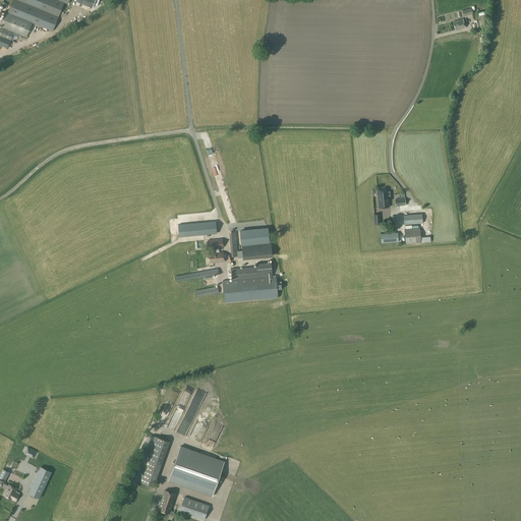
[(12,0),(8,12),(32,22),(52,31),(64,2),(68,3),(68,0),(12,0)]
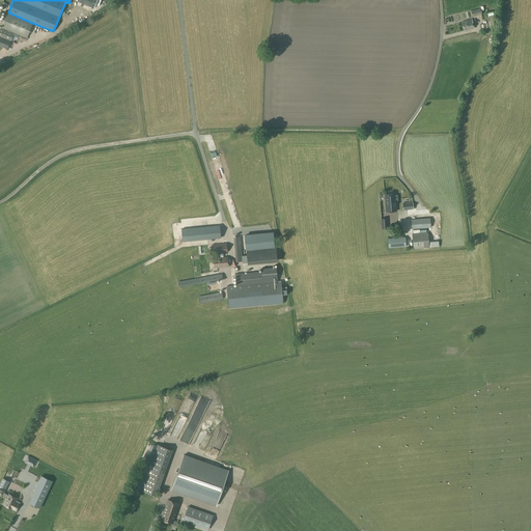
[(471,10),(472,17),(482,15),(480,8),(471,10)]
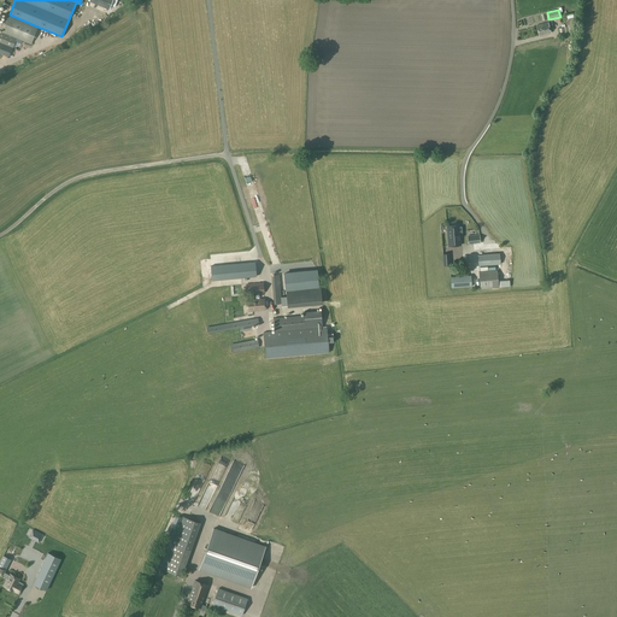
[(31,43),(37,27),(10,15),(3,33),(0,30),(0,53),(9,58),(17,37),(31,43)]
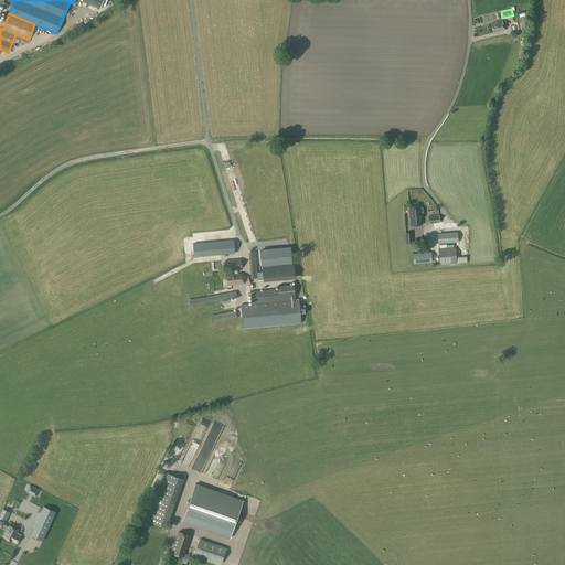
[(491,23),(493,33),(504,30),(502,20),(491,23)]
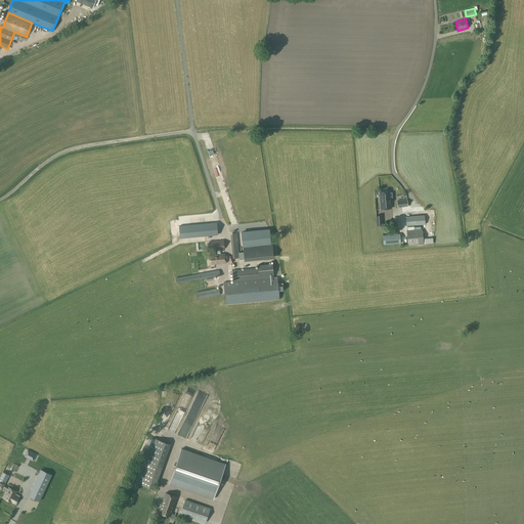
[(415,182),(401,193),(404,199),(408,195),(409,198),(415,194),(412,192),(419,187),(415,182)]
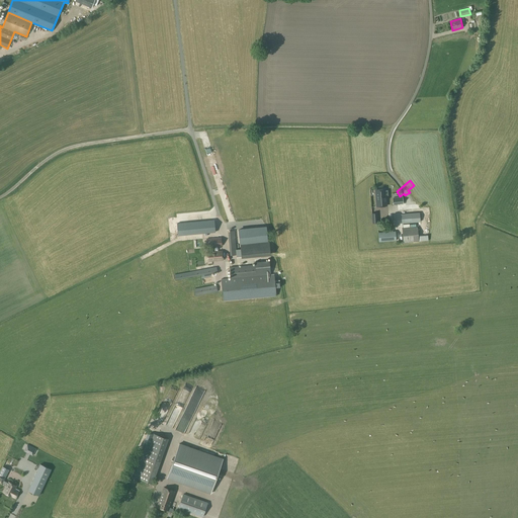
[(385,188),(375,189),(376,206),(386,205),(386,195),(387,195),(387,190),(385,190),(385,188)]
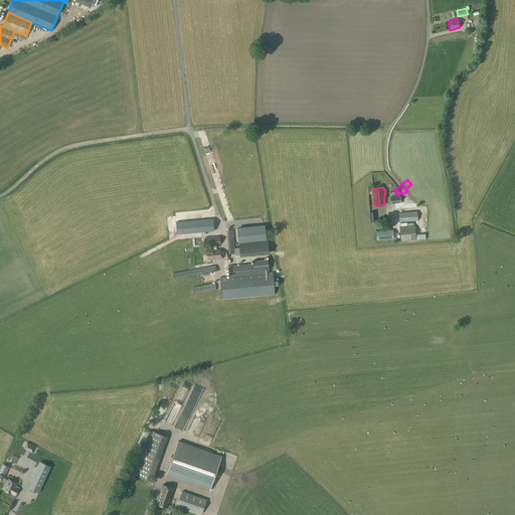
[(399,222),(417,220),(417,211),(398,212),(399,222)]
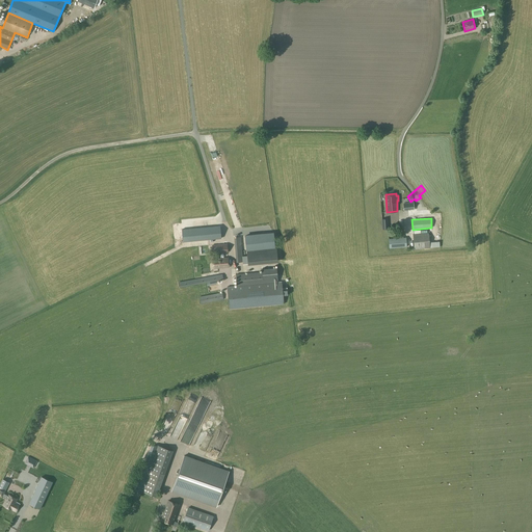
[(183,242),(221,238),(220,225),(182,230),(183,242)]
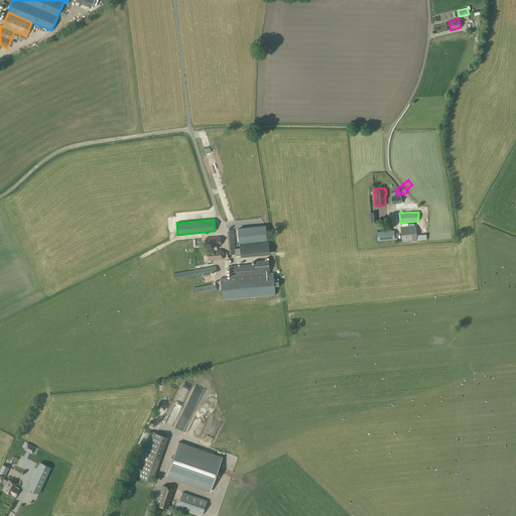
[(239,243),(267,240),(265,225),(261,226),(237,228),(239,243)]
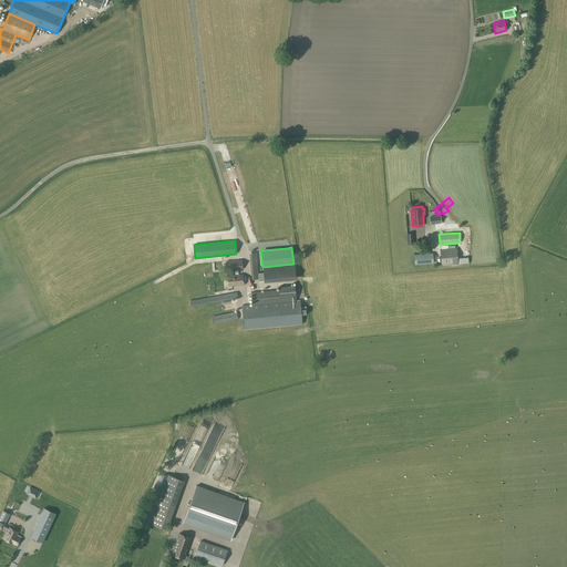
[(441,266),(459,264),(457,248),(440,249),(441,266)]
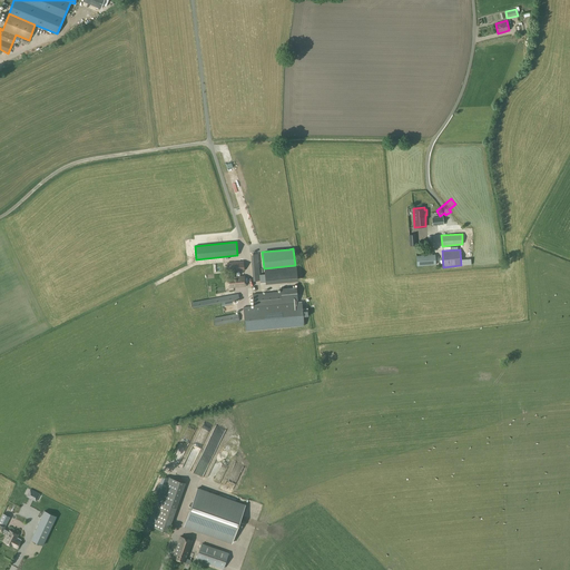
[(259,281),(261,281),(259,275),(258,254),(251,254),(254,281),(259,281)]
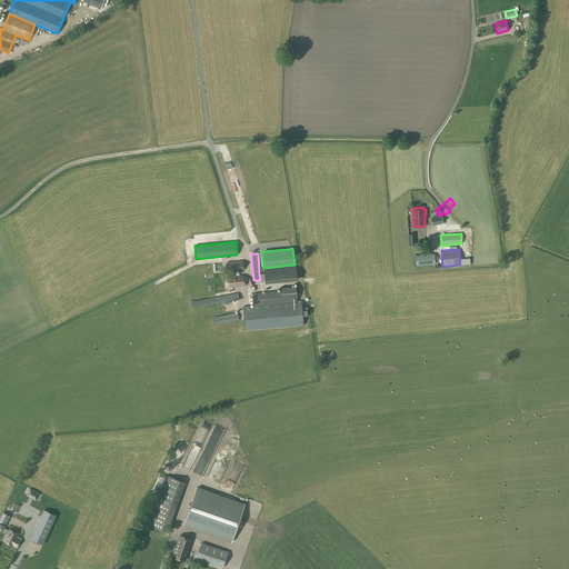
[(437,258),(437,253),(435,253),(416,255),(417,266),(435,265),(435,258),(437,258)]
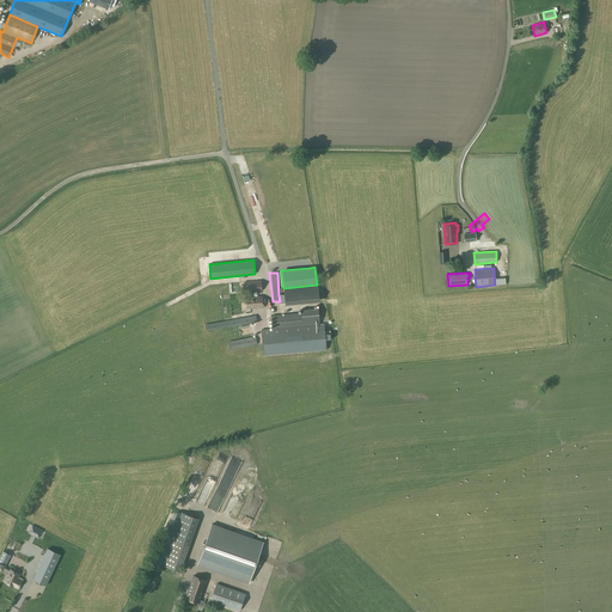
[(251,292),(262,291),(262,280),(244,282),(245,292),(246,298),(244,298),(245,308),(263,307),(263,297),(252,297),(251,292)]
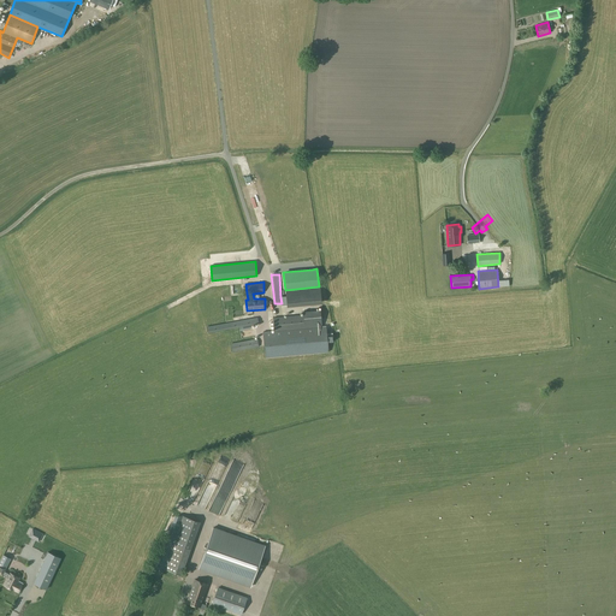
[(286,296),(280,297),(282,303),(280,303),(280,306),(286,306),(309,303),(321,302),(320,288),(308,289),(285,291),(286,296)]
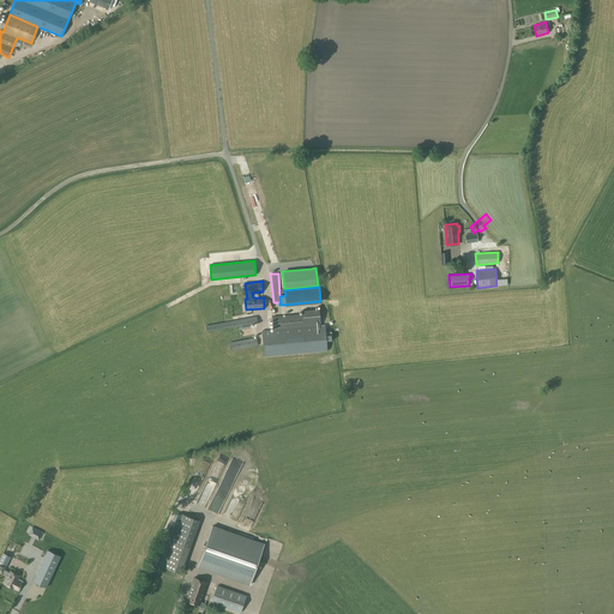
[(302,311),(304,314),(305,327),(321,325),(320,309),(302,311)]
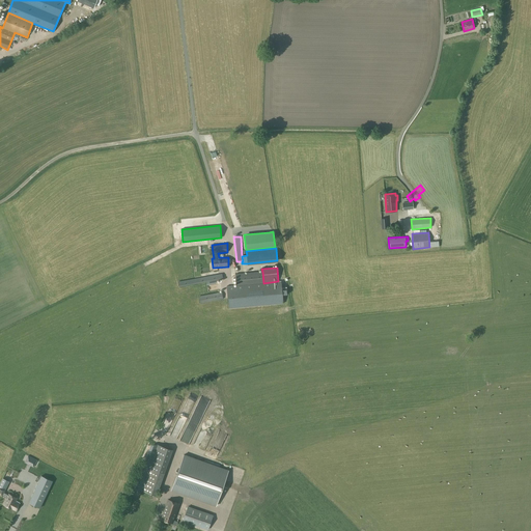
[(238,285),(263,283),(262,272),(236,274),(238,285)]
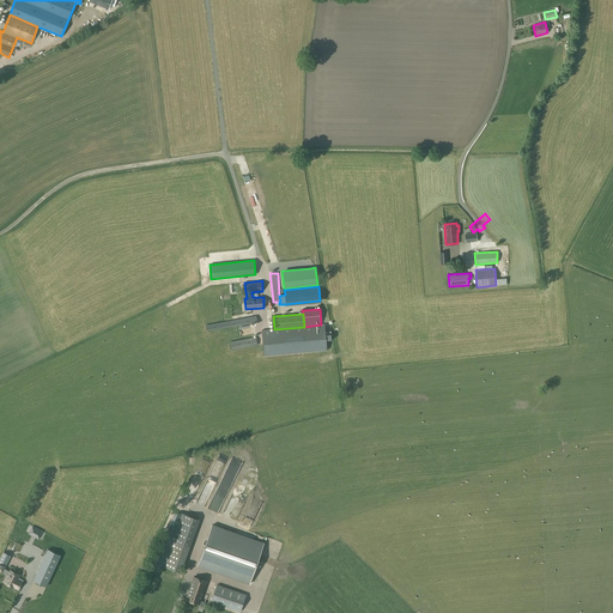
[(258,321),(256,316),(206,325),(207,332),(258,322),(258,321)]
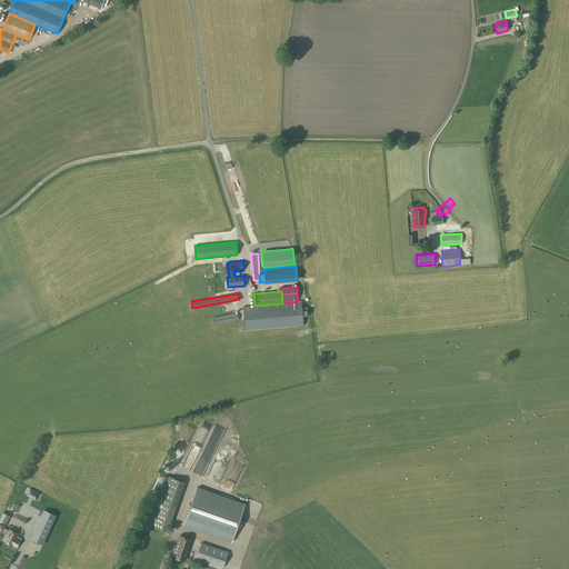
[(255,306),(243,307),(246,330),(303,325),(302,301),(298,301),(282,303),(255,306)]
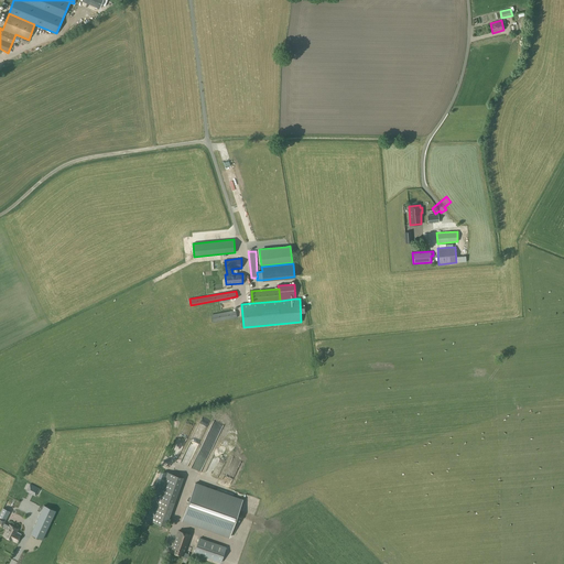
[(237,317),(236,310),(212,314),(213,322),(237,317)]
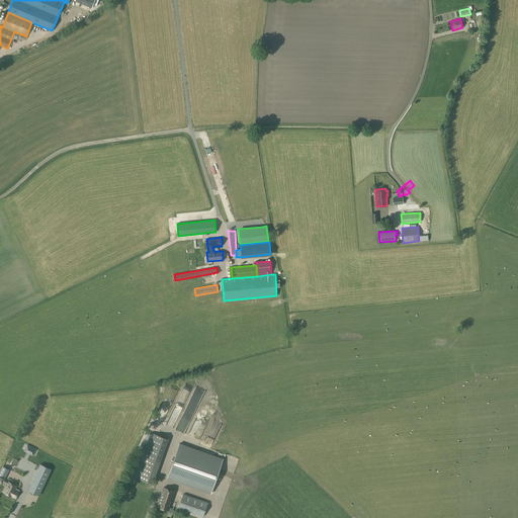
[(190,413),(192,407),(188,406),(182,421),(185,422),(188,415),(186,415),(187,412),(190,413)]
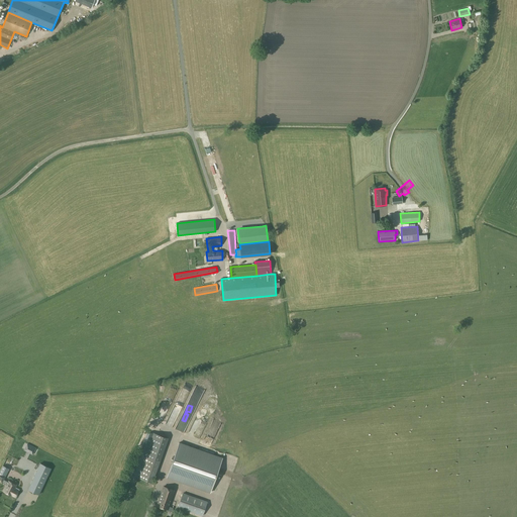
[(153,432),(138,477),(152,482),(168,437),(153,432)]
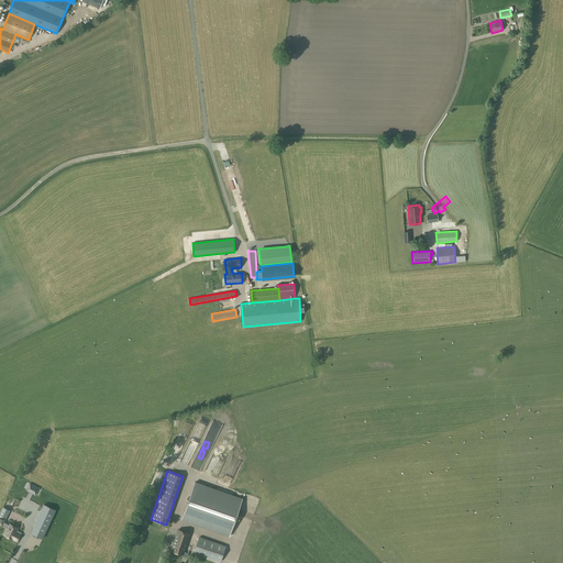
[(229,536),(242,498),(195,482),(181,519),(229,536)]
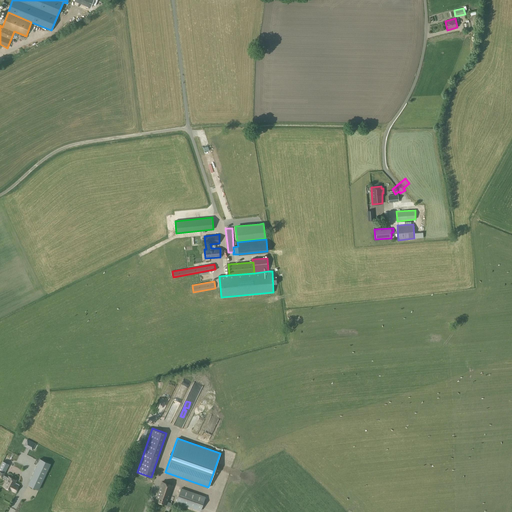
[(32,450),(35,444),(27,439),(24,446),(32,450)]
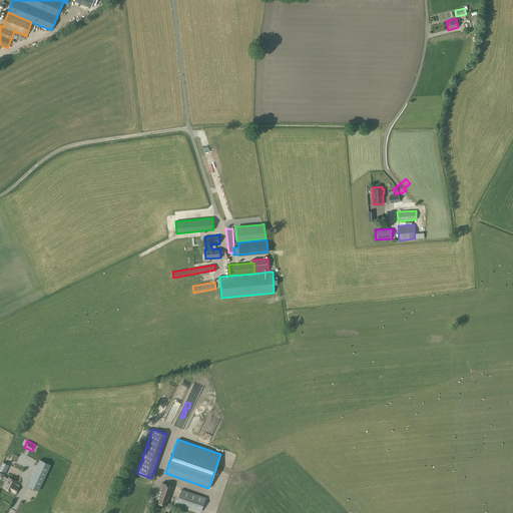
[(14,453),(9,465),(22,469),(26,457),(14,453)]
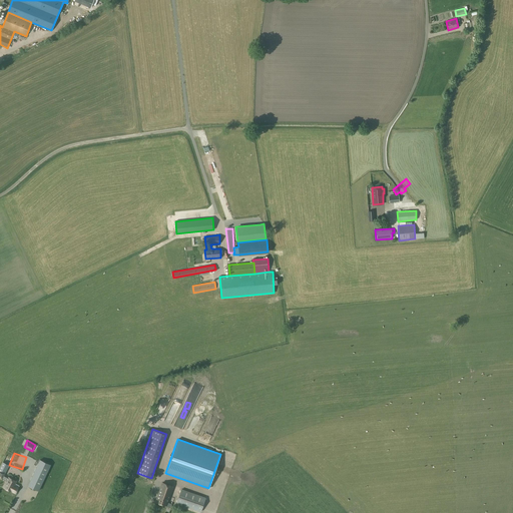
[(30,481),(28,486),(30,487),(38,491),(40,486),(49,468),(51,465),(40,460),(38,463),(33,474),(30,481)]
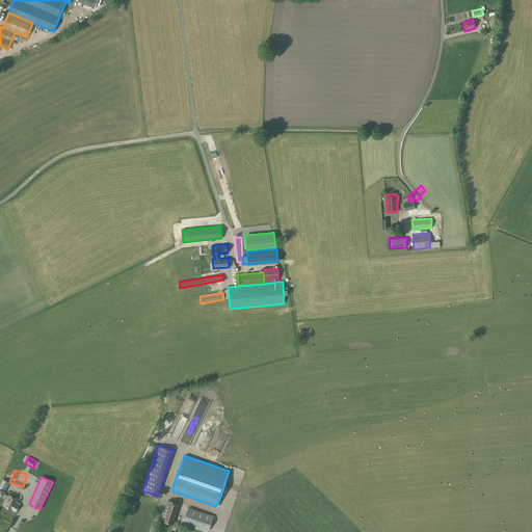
[(0,483),(0,489),(4,493),(9,482),(3,479),(0,483)]
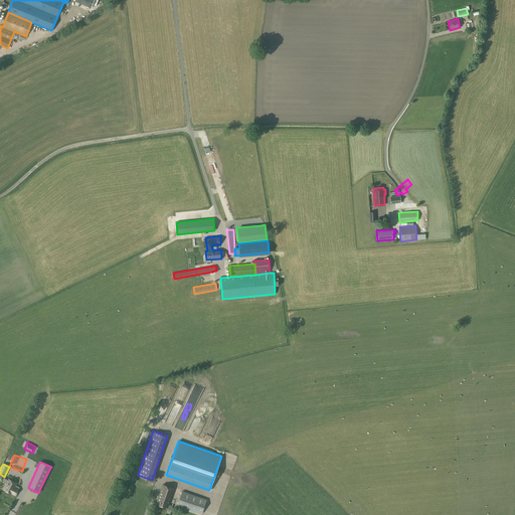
[(15,485),(17,483),(8,479),(8,480),(3,478),(2,480),(6,483),(3,489),(15,495),(19,487),(15,485)]
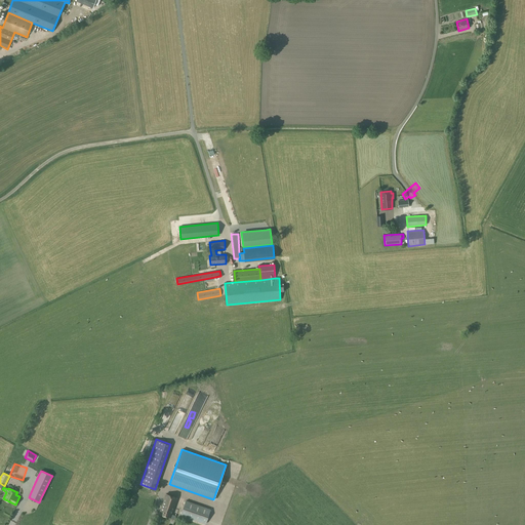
[(177,497),(166,493),(159,513),(170,517),(177,497)]
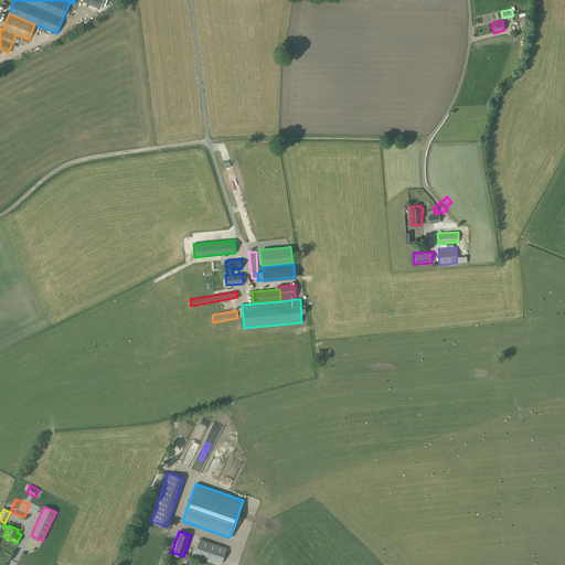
[(221,564),(226,548),(200,539),(194,554),(221,564)]
